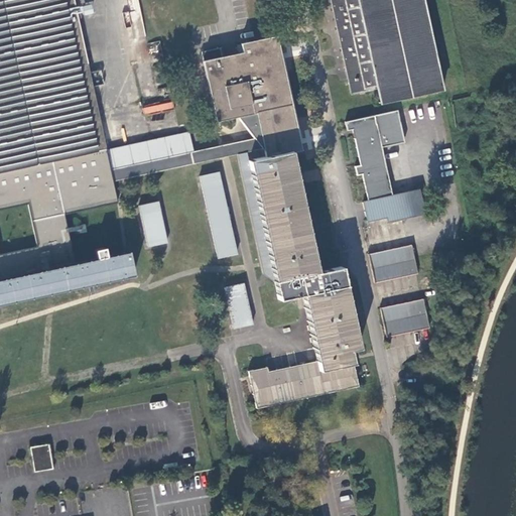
[(0,0),(0,302),(134,274),(129,251),(77,262),(66,214),(119,203),(113,174),(74,0),(0,0)]
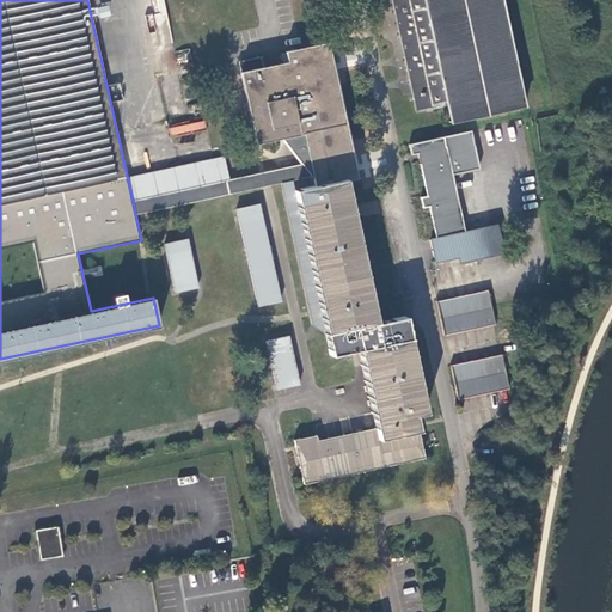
[(499,0),(392,0),(395,10),(397,16),(399,32),(401,37),(405,57),(407,62),(410,79),(412,85),(418,111),(434,109),(447,105),(452,120),(522,105),(499,0)]
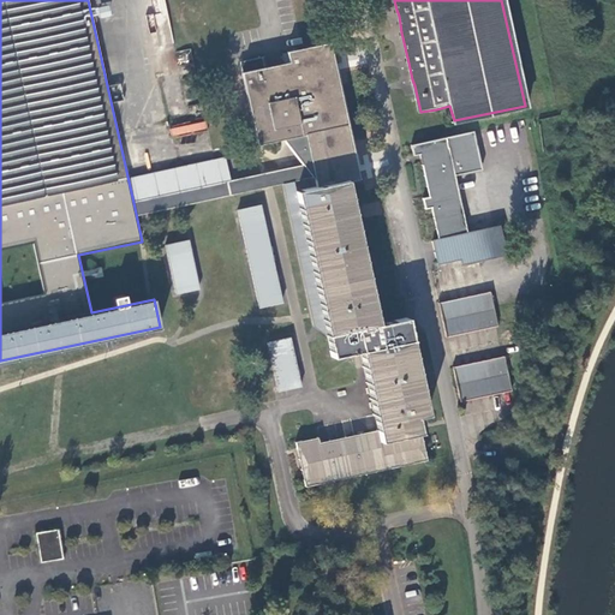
[(360,178),(328,43),(287,52),(290,61),(242,72),(258,147),(285,141),(306,166),(312,165),(318,187),(296,192),(334,358),(362,352),(378,430),(321,443),(320,439),(297,443),(306,487),(429,461),(419,418),(430,416),(407,318),(380,324),(347,180),(360,178)]
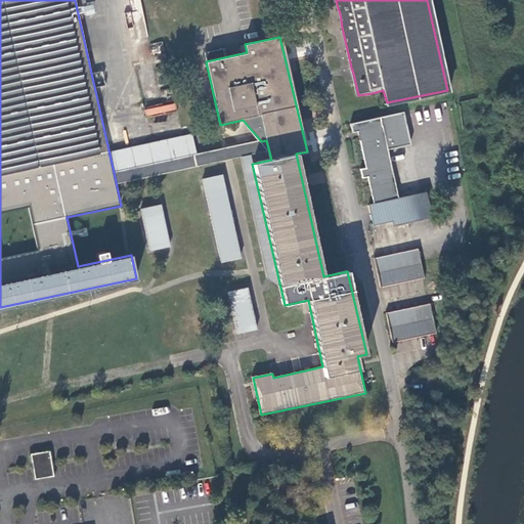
[(357,131),(365,167),(360,168),(361,177),(367,176),(373,204),(367,205),(372,225),(392,221),(392,225),(422,219),(417,194),(397,199),(381,117),(350,123),(352,132),(357,131)]
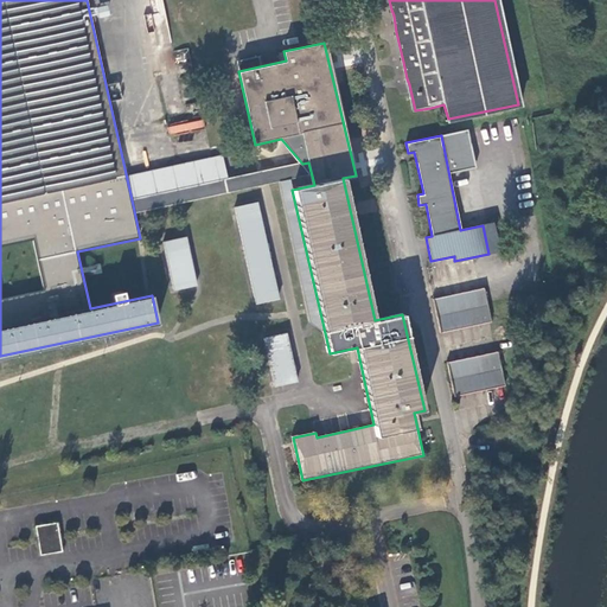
[(131,176),(135,199),(230,179),(224,154),(131,176)]
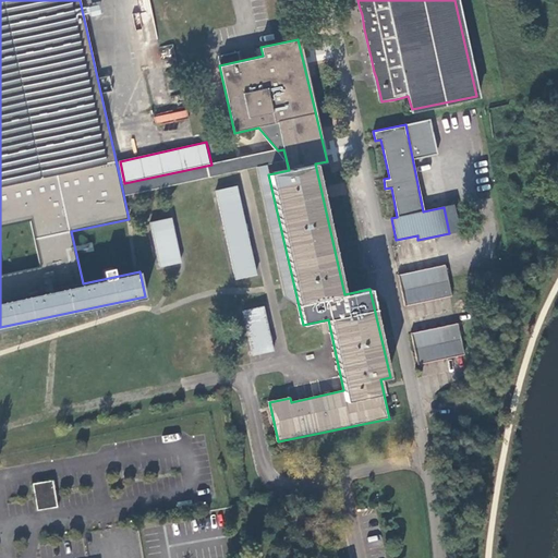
[(238,280),(258,276),(238,187),(217,192),(238,280)]
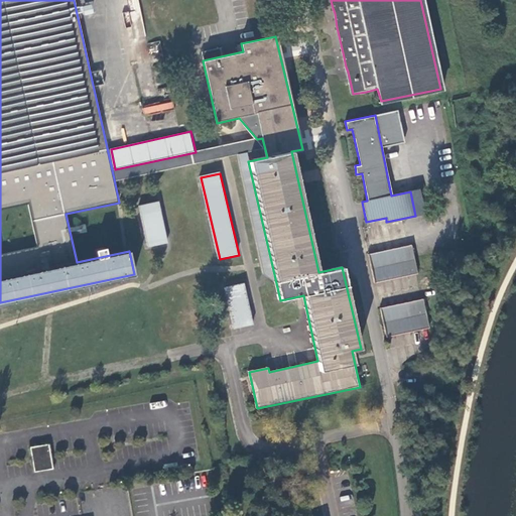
[(149,247),(168,243),(159,202),(140,206),(149,247)]
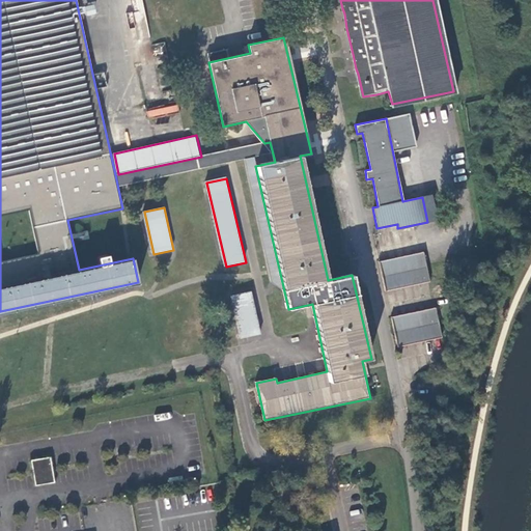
[(380,261),(387,291),(430,281),(423,251),(380,261)]
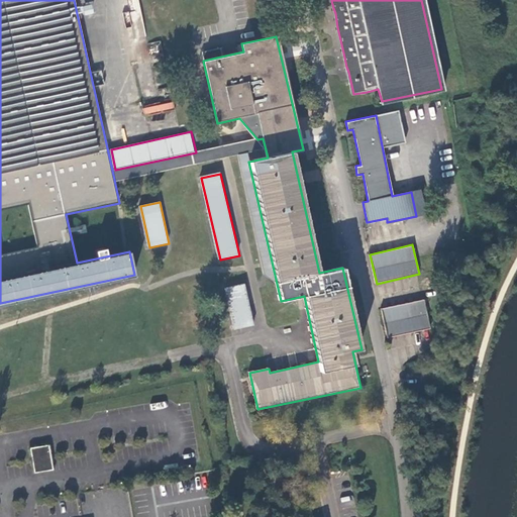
[(254,326),(245,285),(226,289),(235,330),(254,326)]
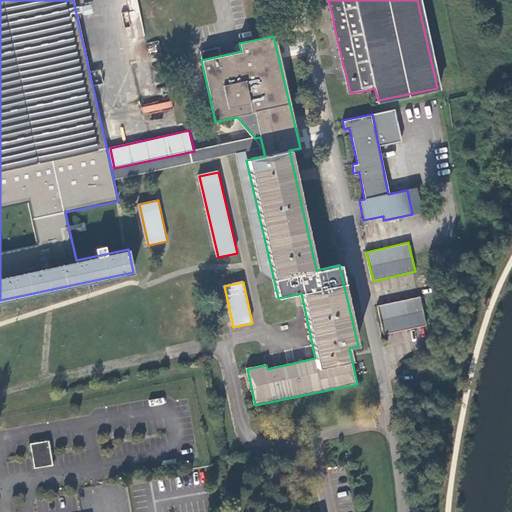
[(378,305),(385,335),(427,325),(420,296),(378,305)]
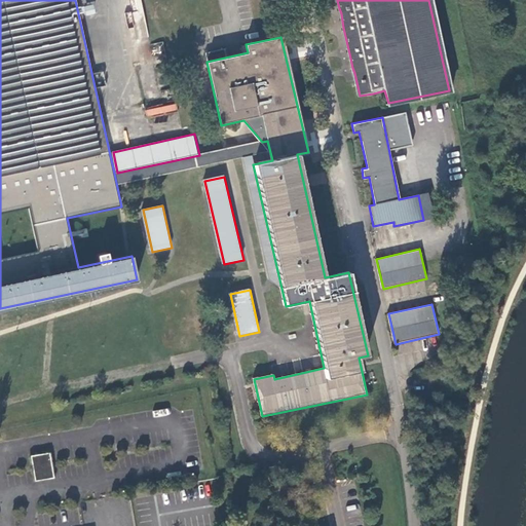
[(49,453),(31,456),(35,481),(53,478),(49,453)]
